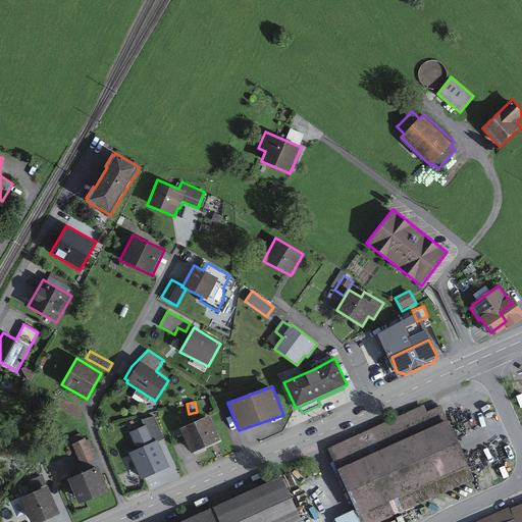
[(361,521),(382,521),(472,479),(440,406),(427,412),(424,405),(327,448),(355,509),(361,521)]
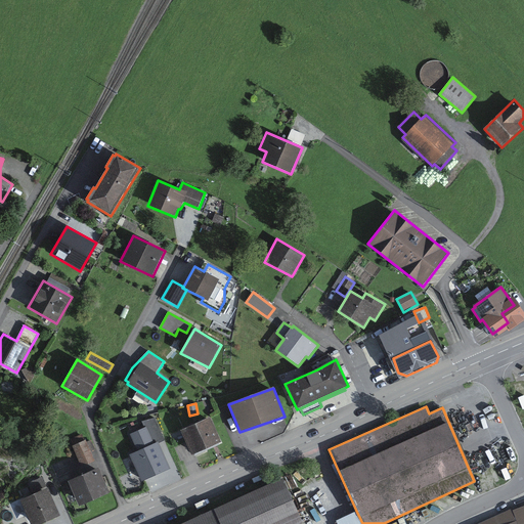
[(222,443),(211,418),(180,430),(192,455),(222,443)]
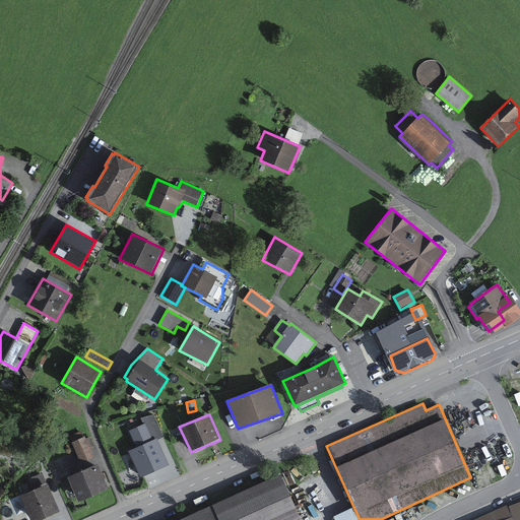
[(79,462),(92,456),(85,437),(71,443),(79,462)]
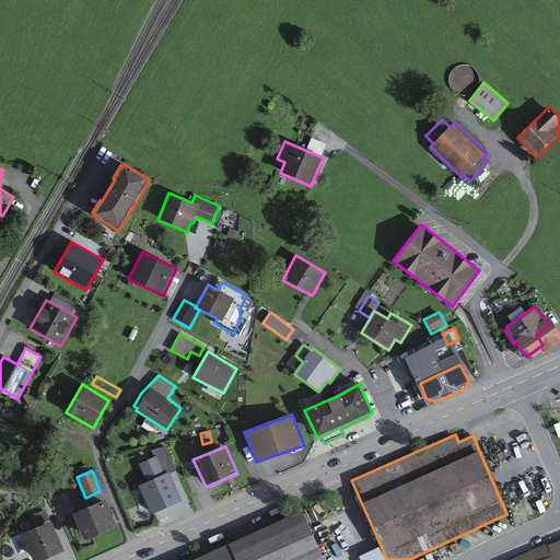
[(77,515),(85,537),(113,526),(104,504),(77,515)]
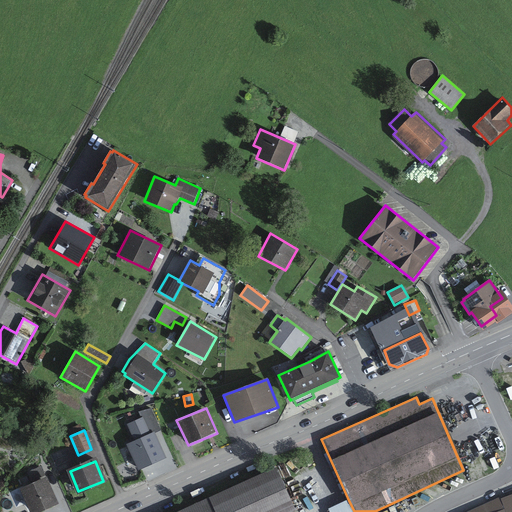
[(181,511),(290,511),(296,509),(276,467),(181,511)]
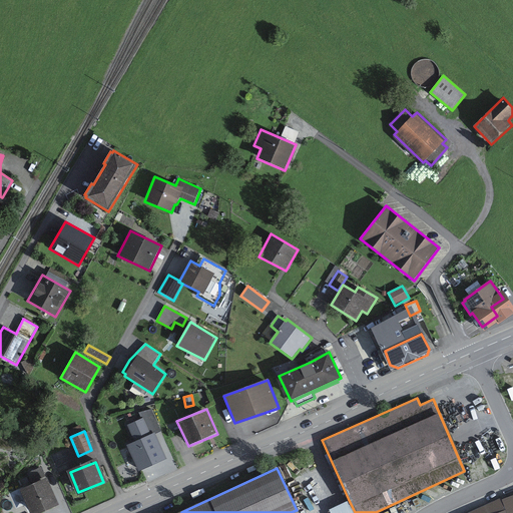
[(19,490),(29,512),(40,512),(59,505),(47,478),(19,490)]
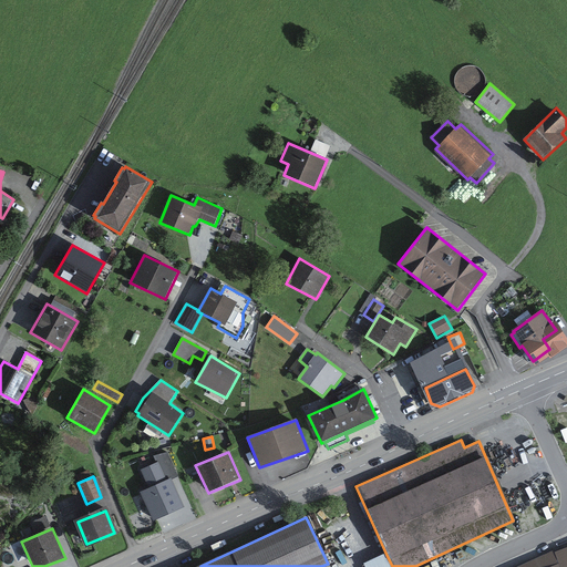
[(392,566),(385,553),(361,565),(362,566),(392,566)]
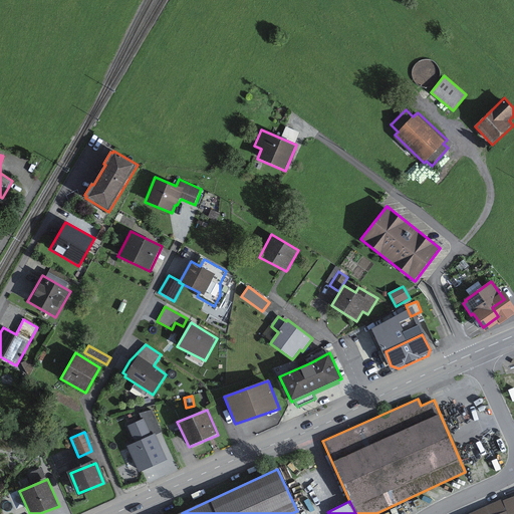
[(513,513),(513,505),(505,508),(506,511),(507,513),(513,513)]
